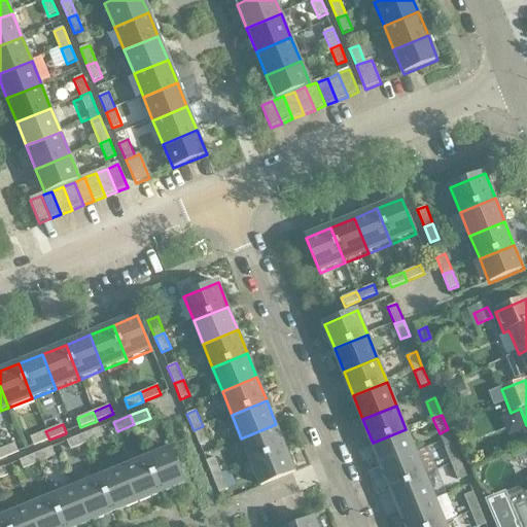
[(276,424),(241,438),(251,461),(285,448),(276,424)]
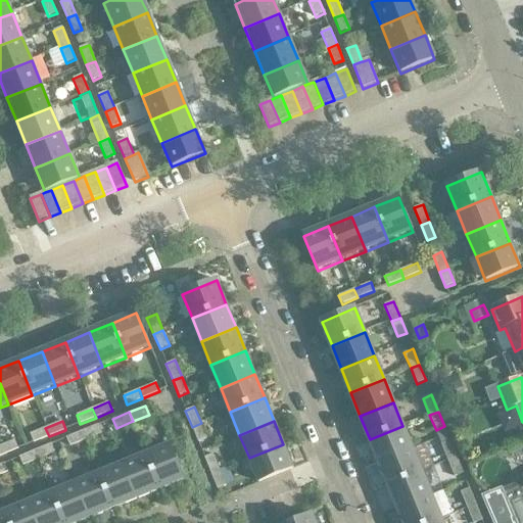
[(192,427),(198,442),(207,439),(201,423),(192,427)]
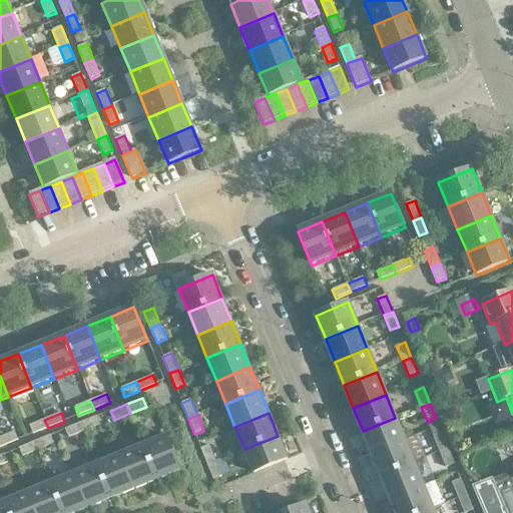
[(100,426),(96,417),(81,423),(84,432),(100,426)]
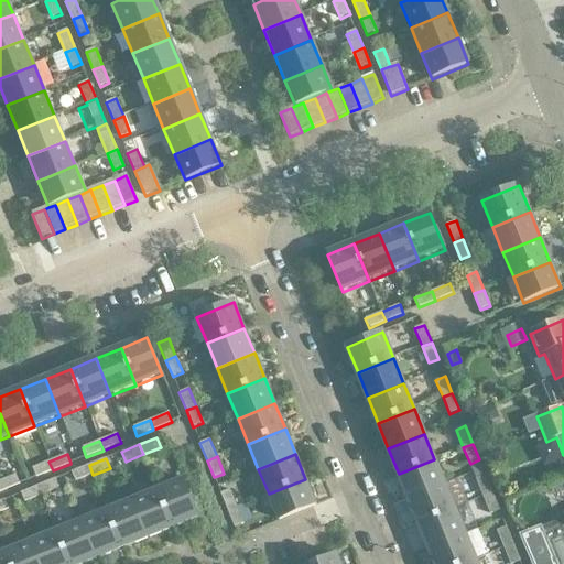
[(434,459),(399,474),(409,499),(445,485),(434,459)]
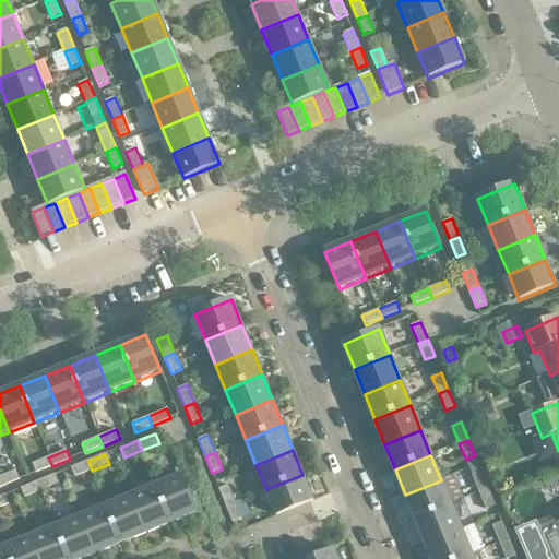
[(52,466),(48,458),(32,464),(36,474),(52,466)]
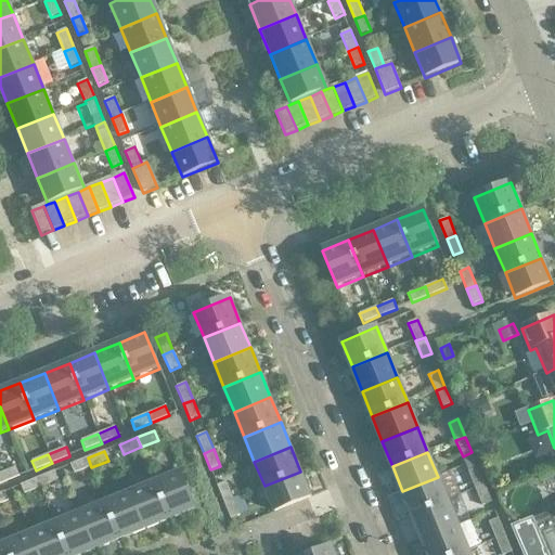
[(91,467),(88,457),(71,464),(74,474),(91,467)]
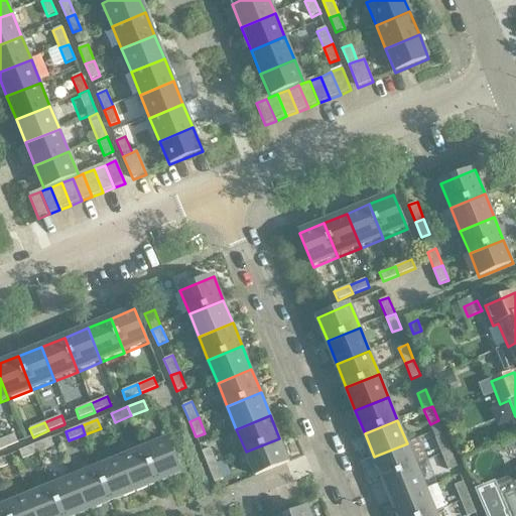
[(0,444),(2,449),(18,442),(15,434),(0,439),(0,444)]
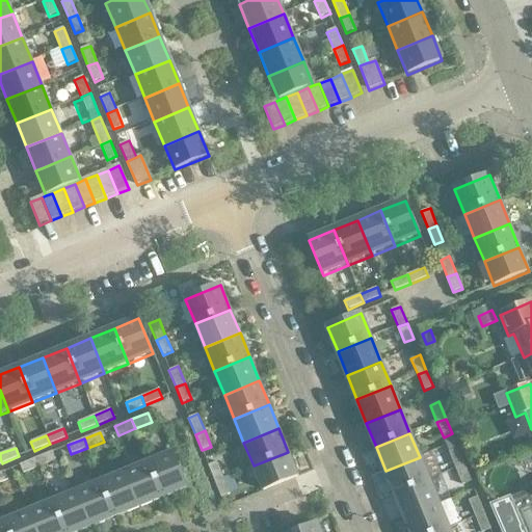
[(456,470),(466,466),(458,449),(450,453),(456,470)]
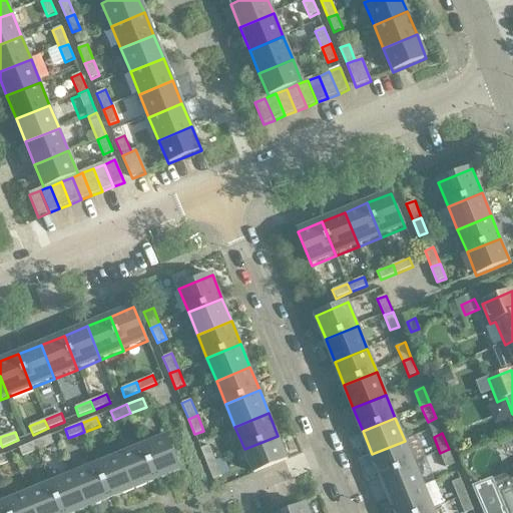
[(54,444),(50,435),(35,441),(39,451),(54,444)]
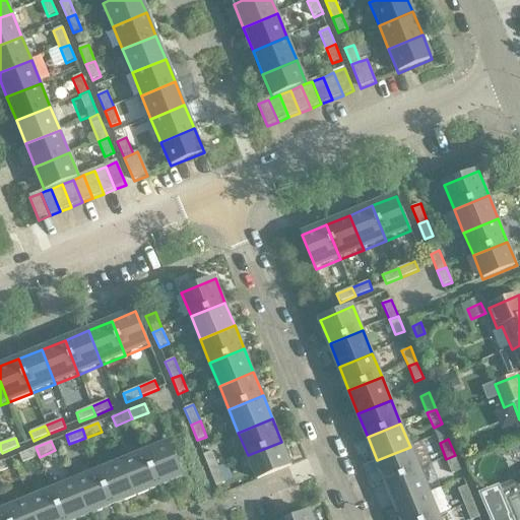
[(281,442),(248,455),(257,479),(291,465),(281,442)]
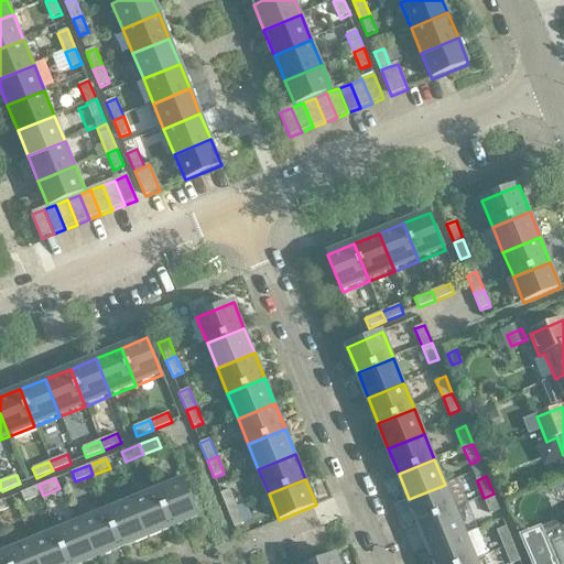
[(184,480),(158,491),(173,528),(199,517),(184,480)]
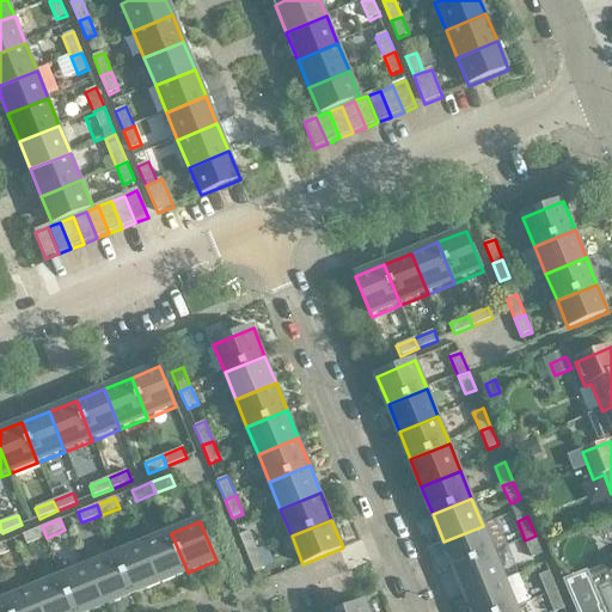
[(47,538),(42,526),(23,534),(26,545),(47,538)]
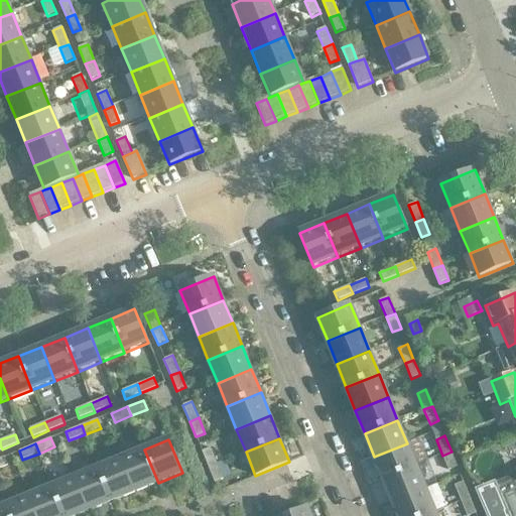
[(407,443),(374,457),(383,480),(416,467),(407,443)]
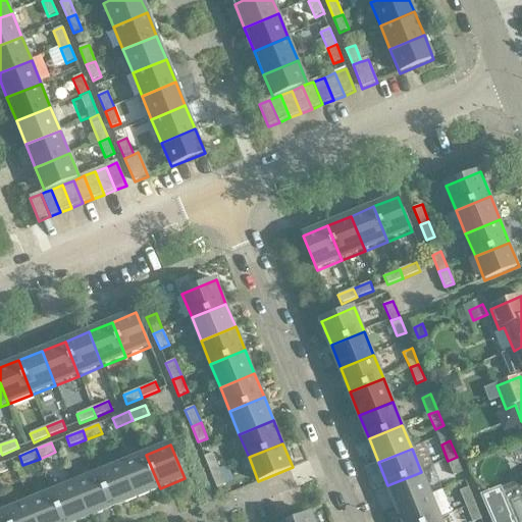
[(211,473),(219,469),(213,453),(204,457),(211,473)]
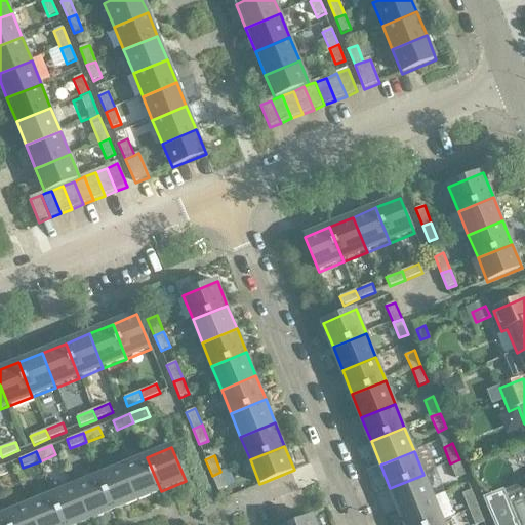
[(147,457),(124,467),(137,500),(161,491),(147,457)]
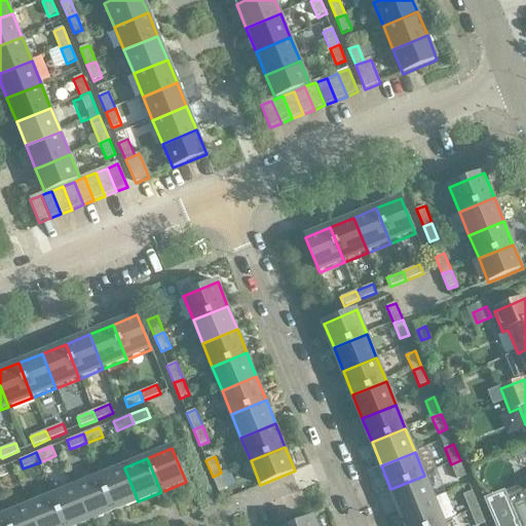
[(458,480),(466,476),(460,460),(451,464),(458,480)]
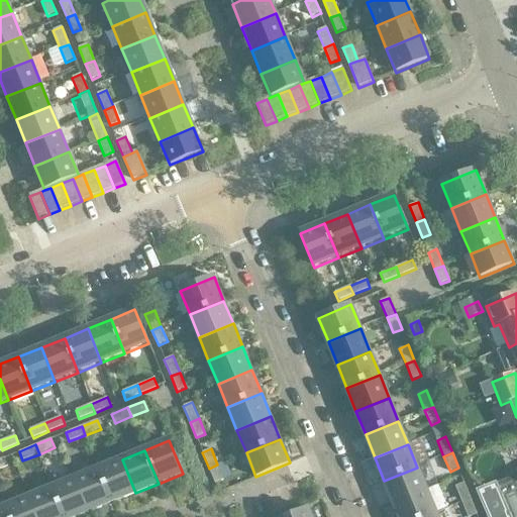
[(516,516),(516,489),(502,496),(497,482),(496,483),(483,453),(464,460),(487,516),(516,516)]
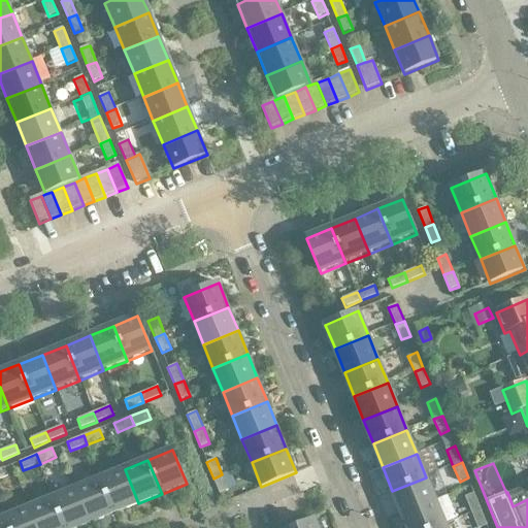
[(125,469),(101,479),(114,513),(138,503),(125,469)]
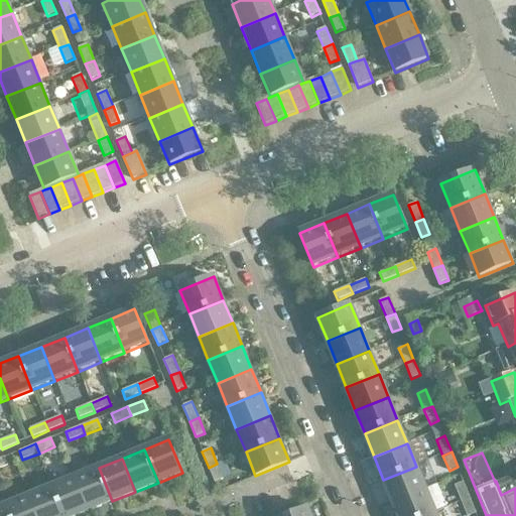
[(209,468),(215,483),(224,480),(217,464),(209,468)]
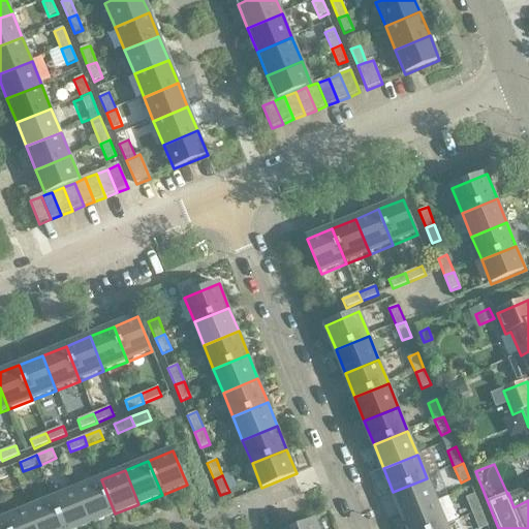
[(427,478),(393,492),(403,516),(436,501),(427,478)]
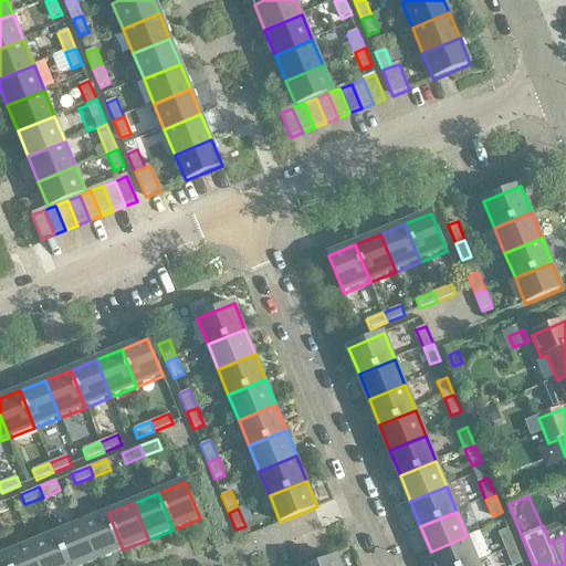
[(108,513),(83,523),(97,561),(123,549),(108,513)]
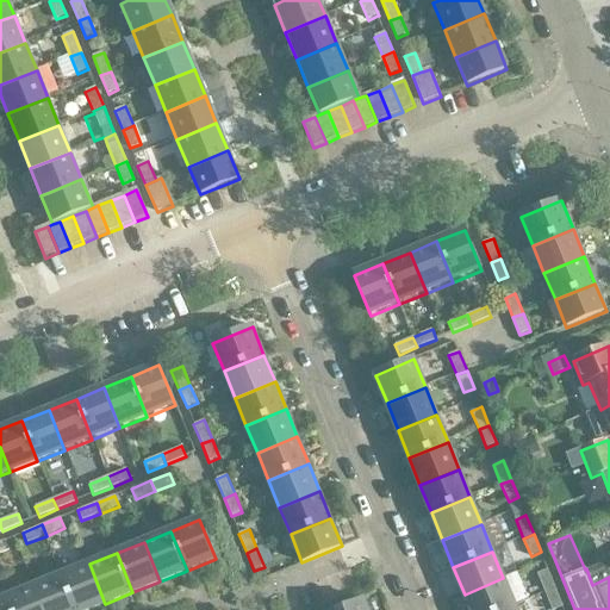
[(89,564),(62,576),(75,609),(89,609),(105,604),(89,564)]
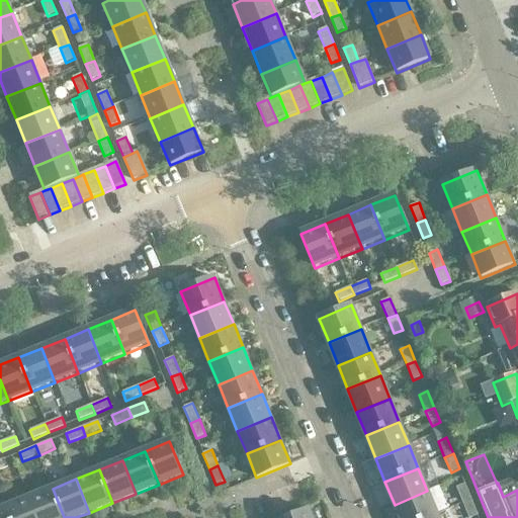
[(463,504),(471,500),(465,484),(456,488),(463,504)]
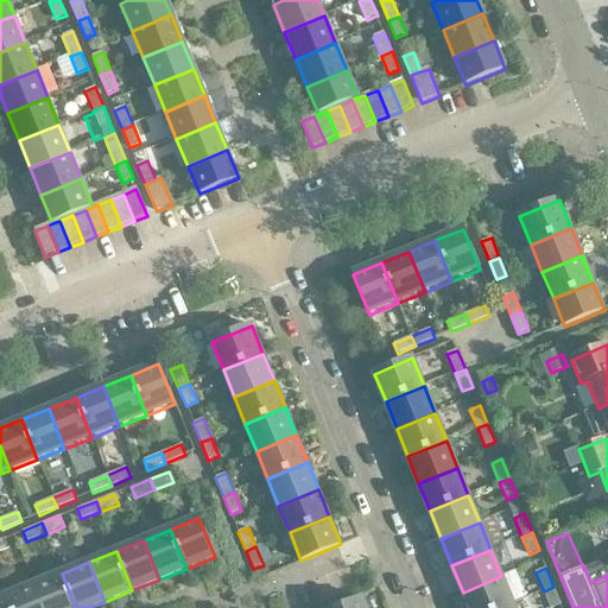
[(75,607),(62,574),(35,584),(44,607),(75,607)]
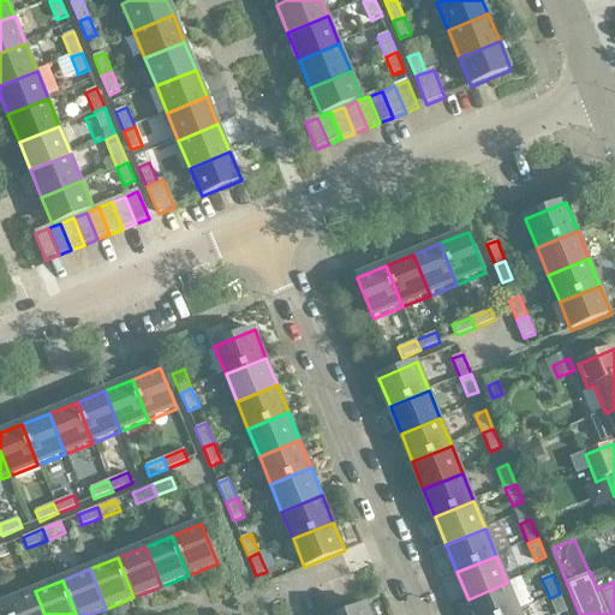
[(507,583),(469,599),(475,614),(507,614),(519,610),(507,583)]
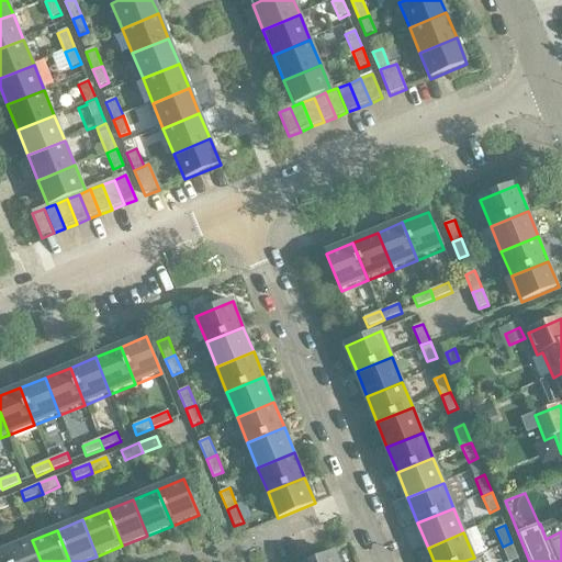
[(41,561),(32,540),(7,550),(11,561),(41,561)]
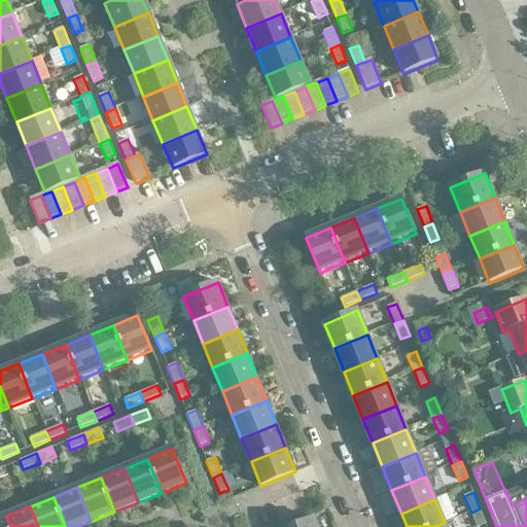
[(477,526),(480,526),(487,524),(480,508),(471,513),(477,526)]
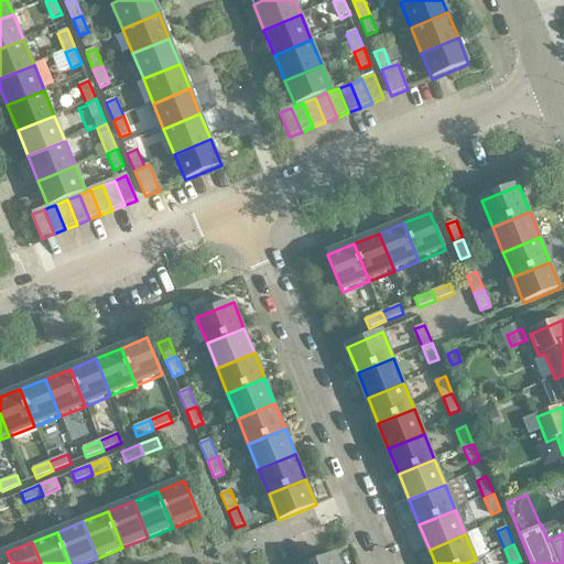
[(11,563),(7,552),(0,554),(0,563),(11,563)]
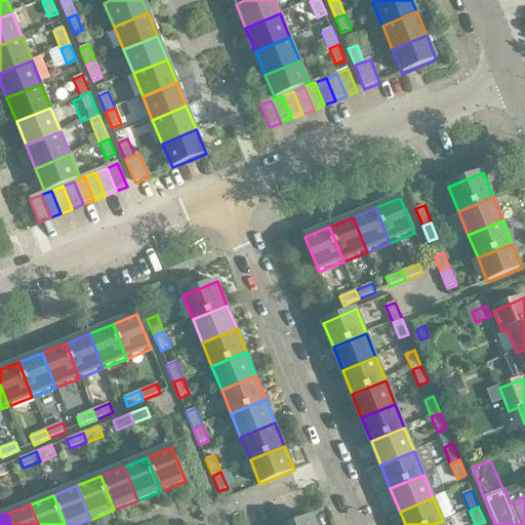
[(316,524),(312,516),(288,524),(316,524)]
